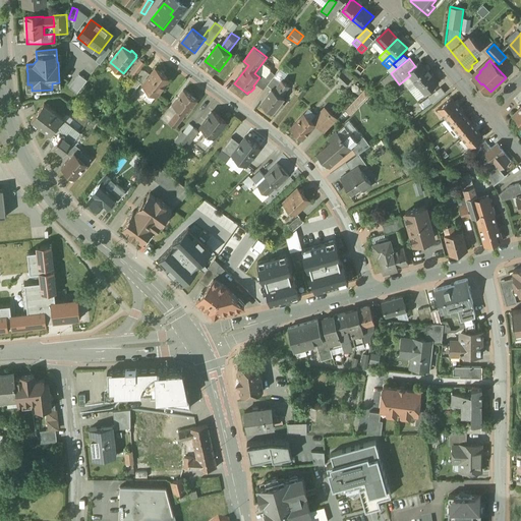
[(140,61),(130,73),(134,77),(145,64),(140,61)]
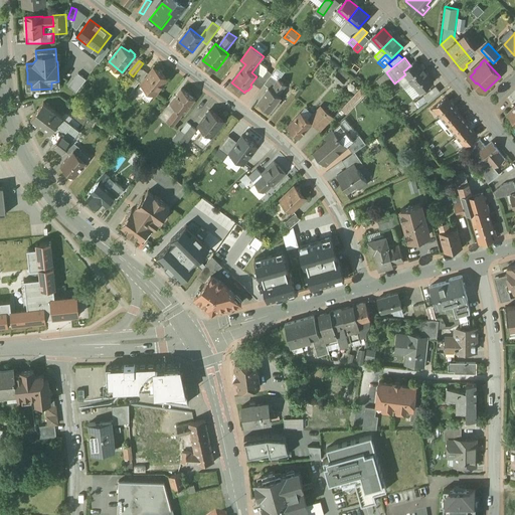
[(410,65),(403,71),(405,74),(412,81),(424,71),(415,60),(410,65)]
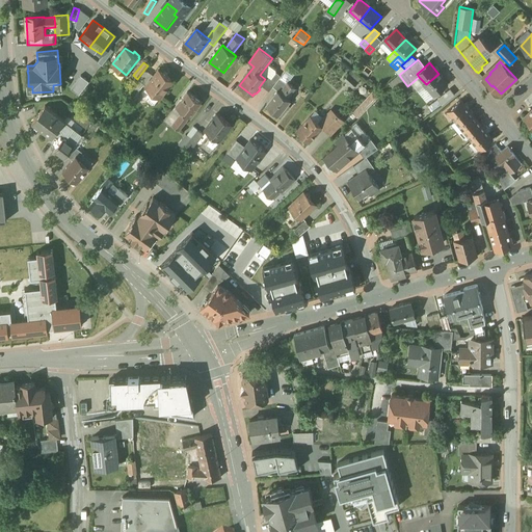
[(287,69),(282,77),(289,82),(295,74),(287,69)]
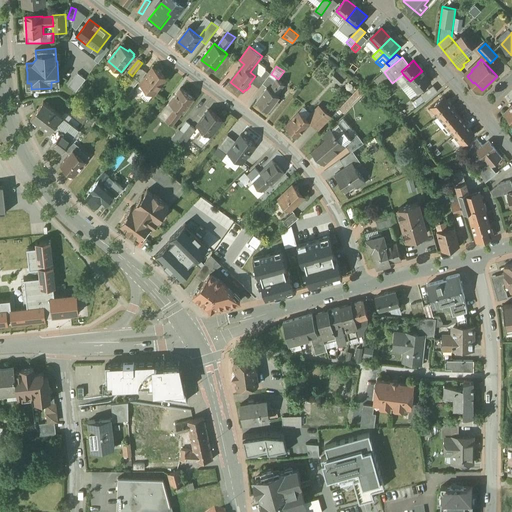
[(167,78),(153,68),(140,85),(154,95),(158,90),(162,85),(167,78)]
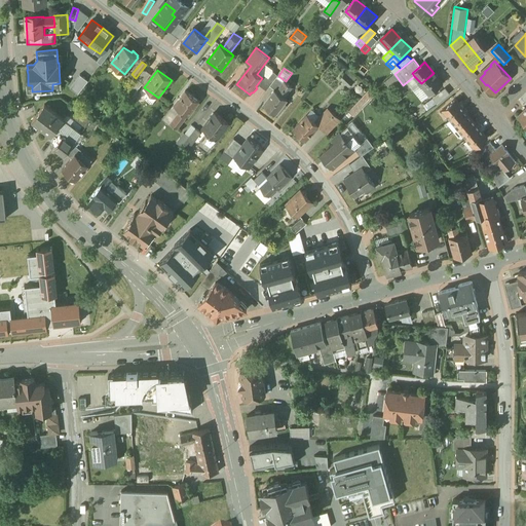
[(357,79),(348,71),(340,79),(349,87),(357,79)]
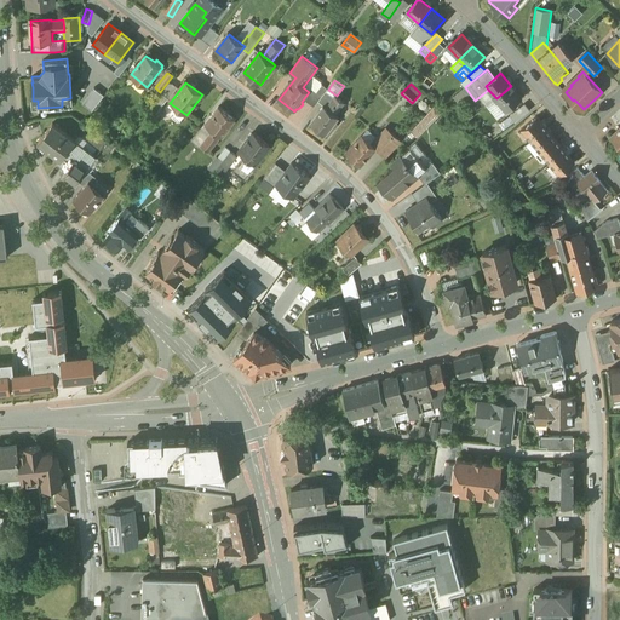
[(511,86),(497,98),(506,112),(522,98),(511,86)]
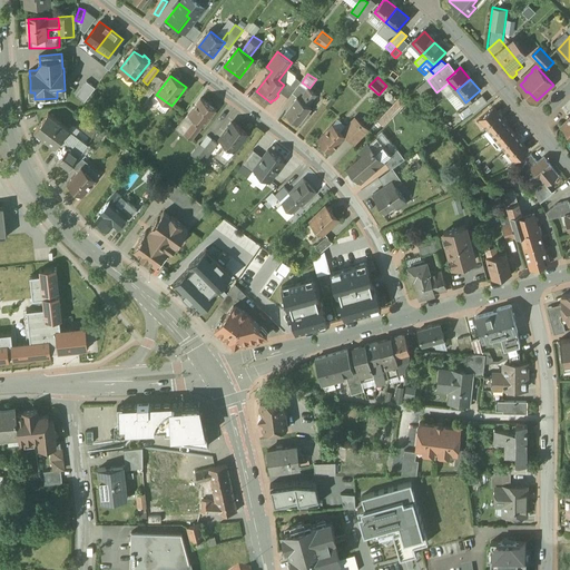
[(76,96),(86,102),(96,87),(86,81),(76,96)]
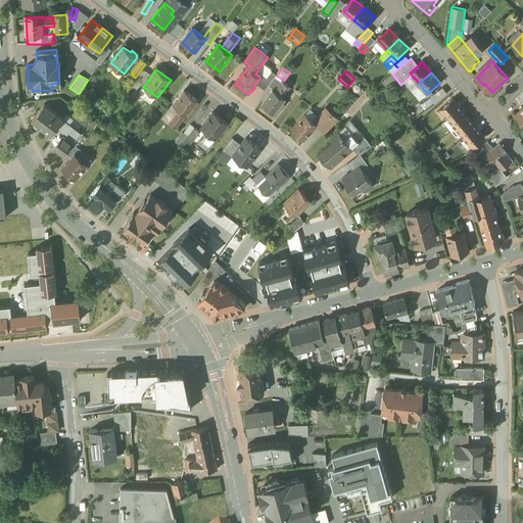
[(279,81),(275,78),(269,86),(273,90),(273,89),(275,91),(282,83),(279,81)]
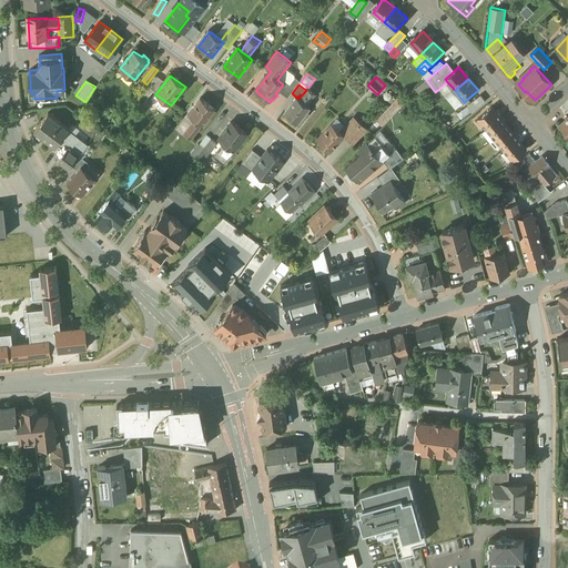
[(148,87),(134,103),(141,109),(153,92),(148,87)]
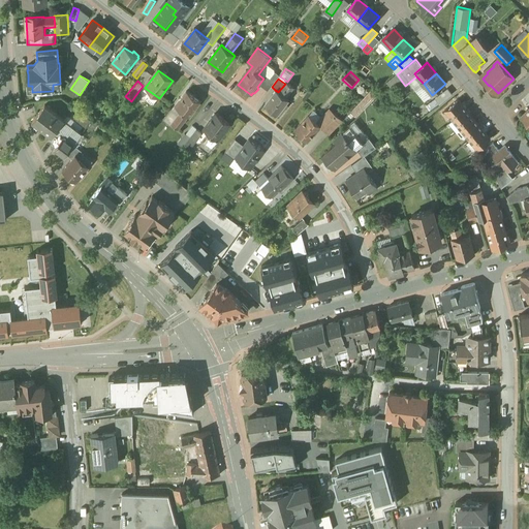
[(278,92),(276,90),(276,91),(265,105),(278,115),(278,114),(280,116),(286,109),(284,107),(289,100),(286,98),(294,88),(286,82),(285,84),(278,92)]
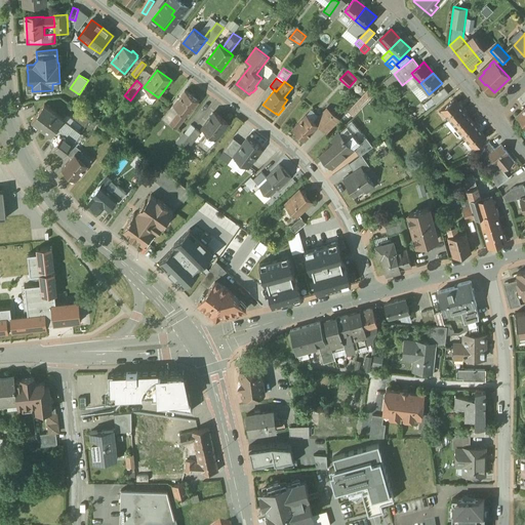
[(444,88),(432,98),(437,104),(449,94),(444,88)]
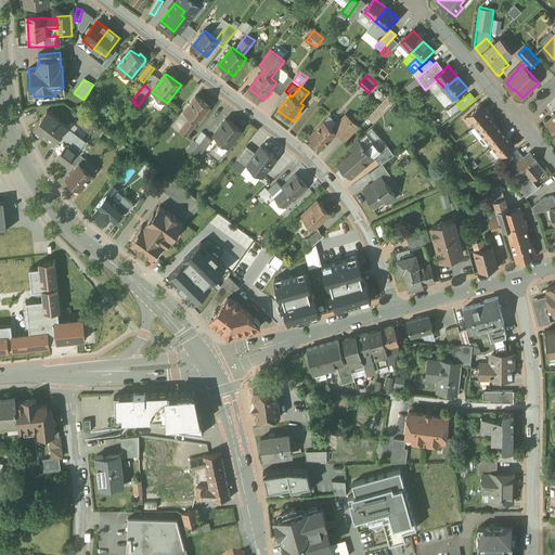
[(373,124),(397,101),(390,95),(368,117),(373,124)]
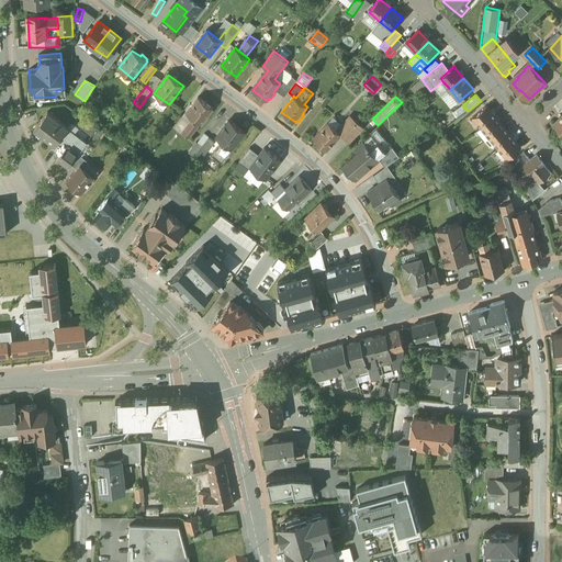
[(214,109),(199,98),(187,114),(192,119),(201,124),(202,125),(214,109)]
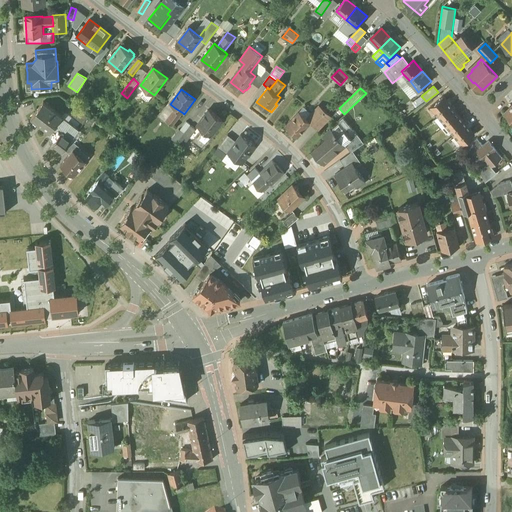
[(443,97),(431,107),(439,117),(451,106),(443,97)]
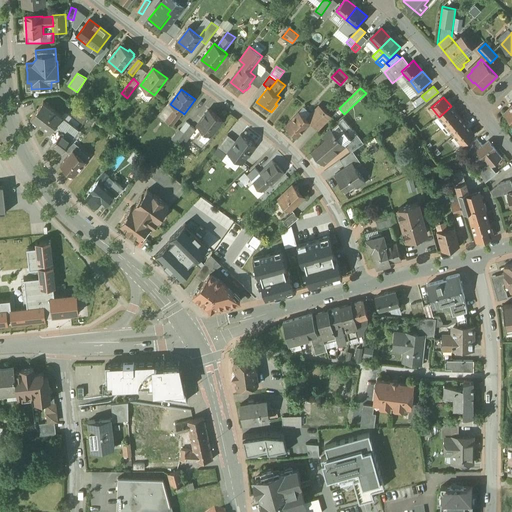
[(62,117),(44,102),(31,118),(32,119),(33,117),(39,122),(38,124),(50,133),(62,118),(62,117)]
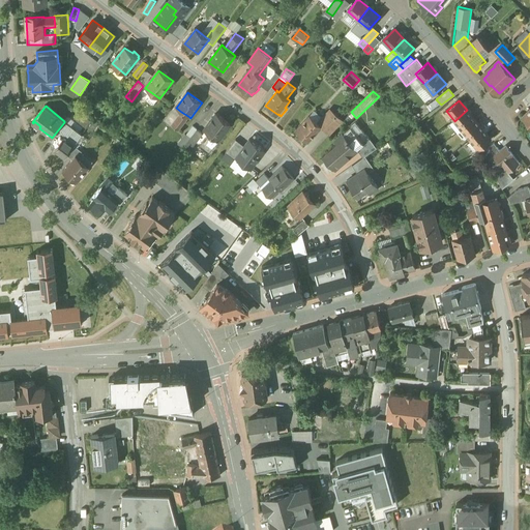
[(467,110),(454,121),(462,130),(475,120),(467,110)]
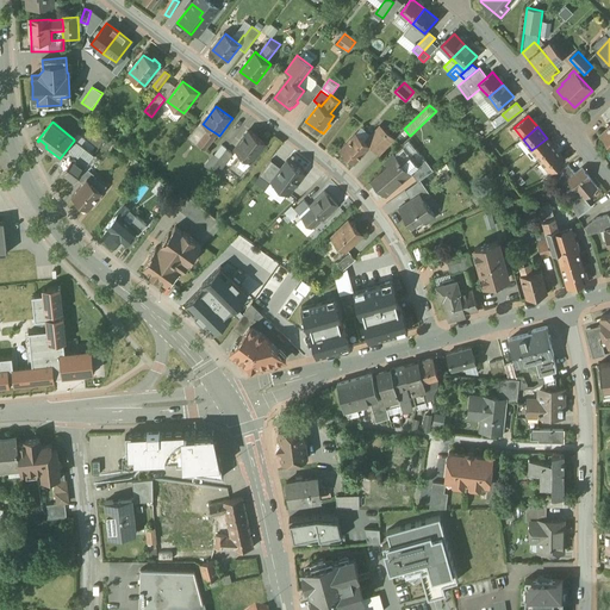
[(379,128),(371,136),(361,128),(356,134),(371,147),(373,148),(386,135),(379,128)]
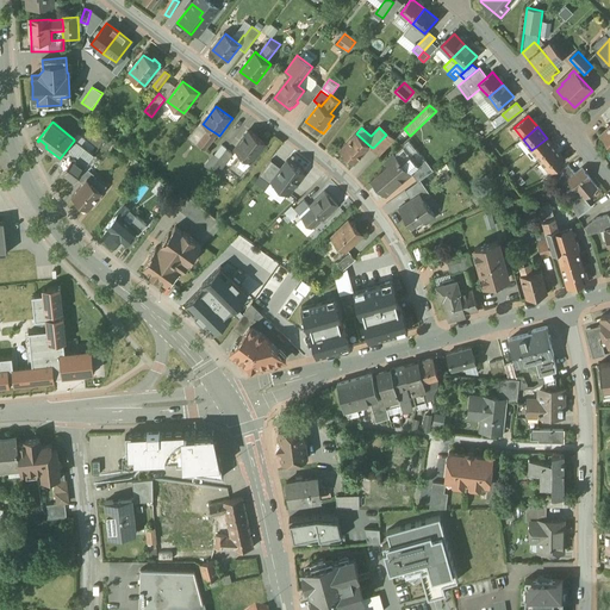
[(209,129),(198,144),(206,150),(218,135),(209,129)]
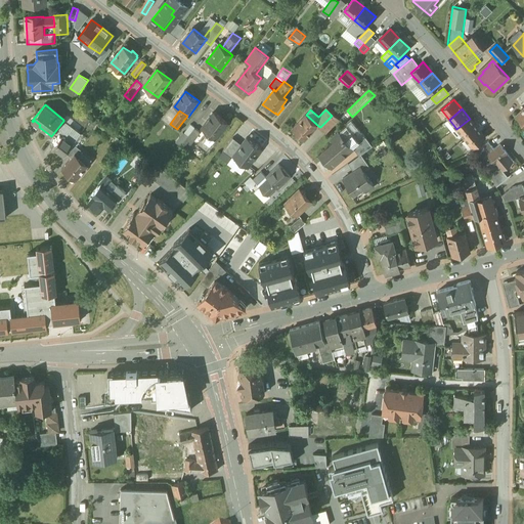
[(228,124),(214,113),(203,128),(208,132),(217,139),(228,124)]
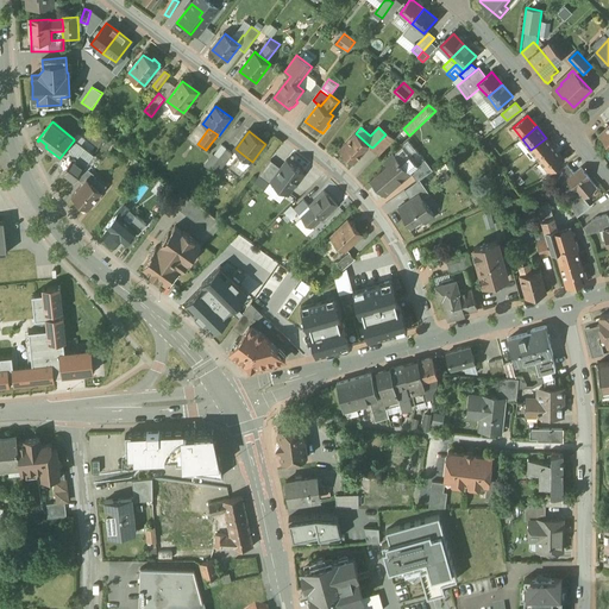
[(356,133),(340,151),(355,164),(370,146),(356,133)]
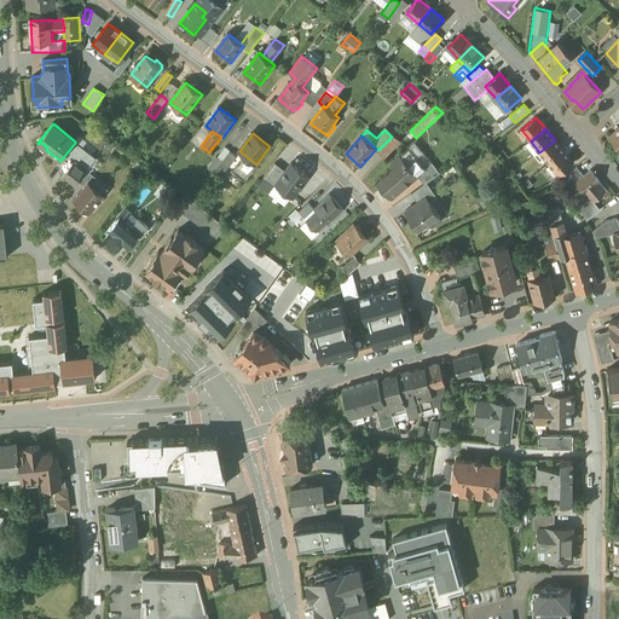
[(392,137),(379,150),(386,157),(399,143),(392,137)]
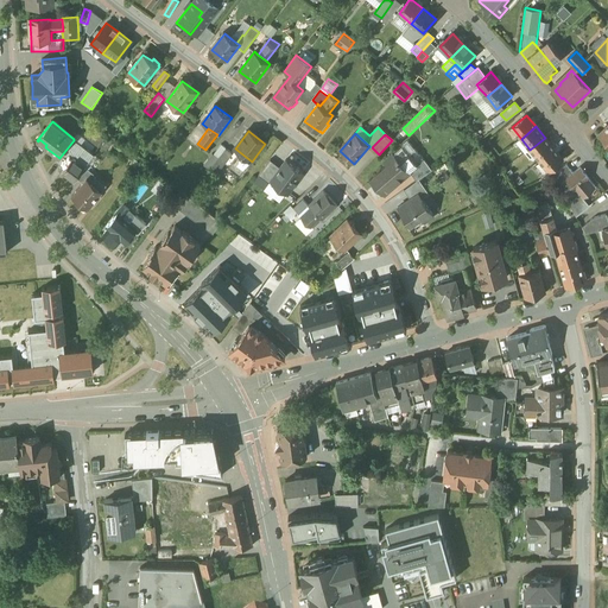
[(545,138),(530,150),(539,160),(553,149),(545,138)]
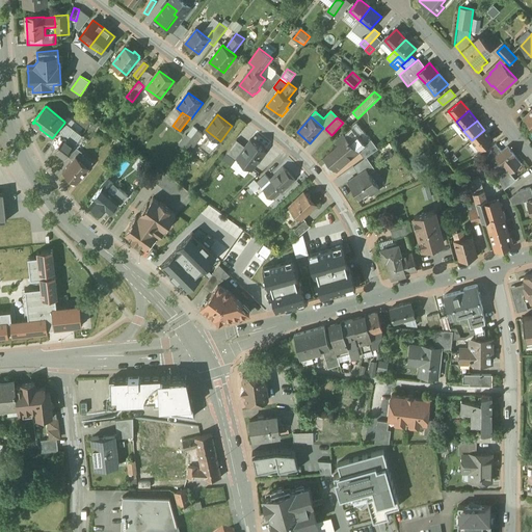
[(52,138),(49,142),(54,145),(51,150),(65,160),(68,156),(75,148),(82,136),(64,123),(52,138)]
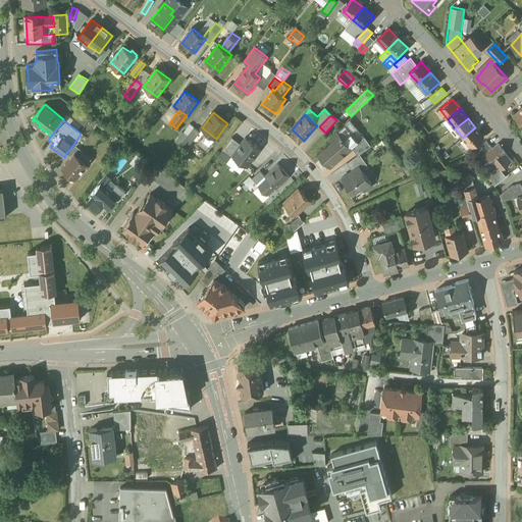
[(346,125),(330,139),(332,142),(331,143),(327,147),(319,154),(330,167),(353,148),(360,142),(359,141),(346,125)]
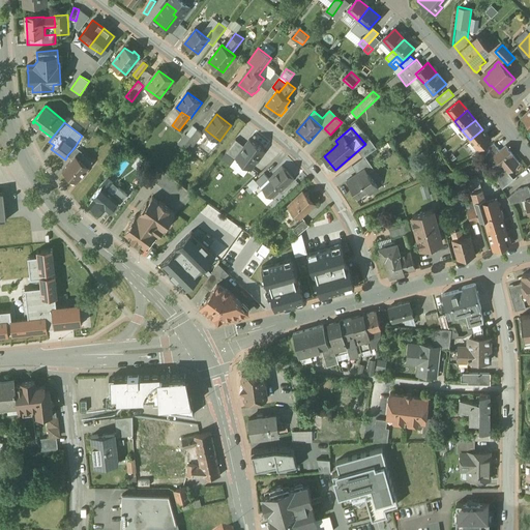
[(482,129),(470,140),(478,150),(491,140),(482,129)]
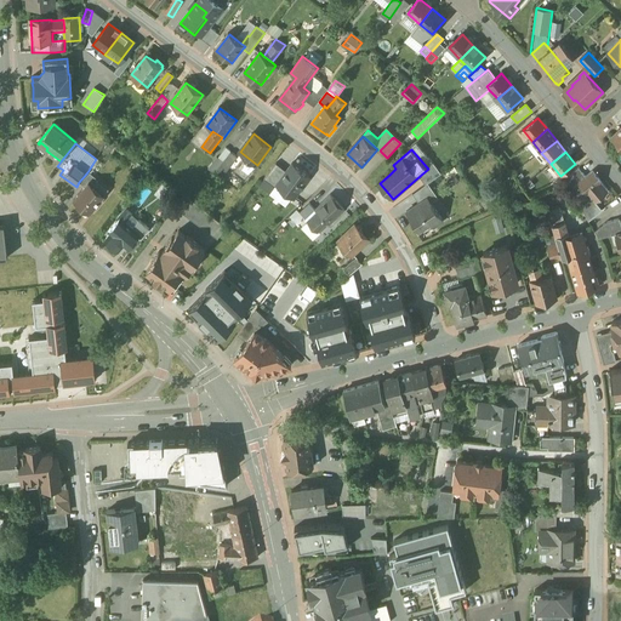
[(232,153),(217,171),(224,176),(238,158),(232,153)]
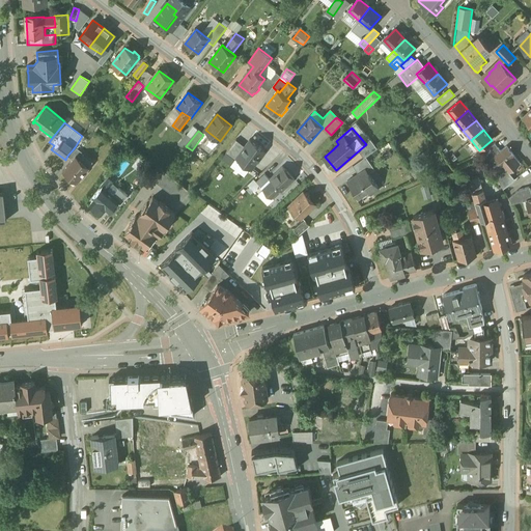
[(211,134),(200,147),(210,155),(220,141),(211,134)]
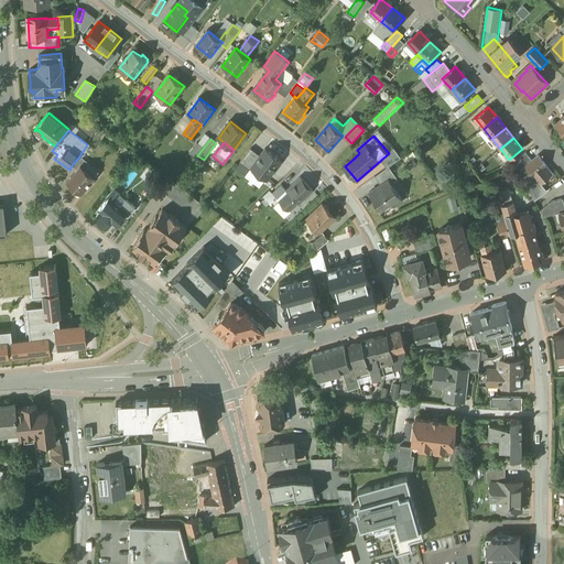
[(266,149),(251,169),(268,180),(282,161),(266,149)]
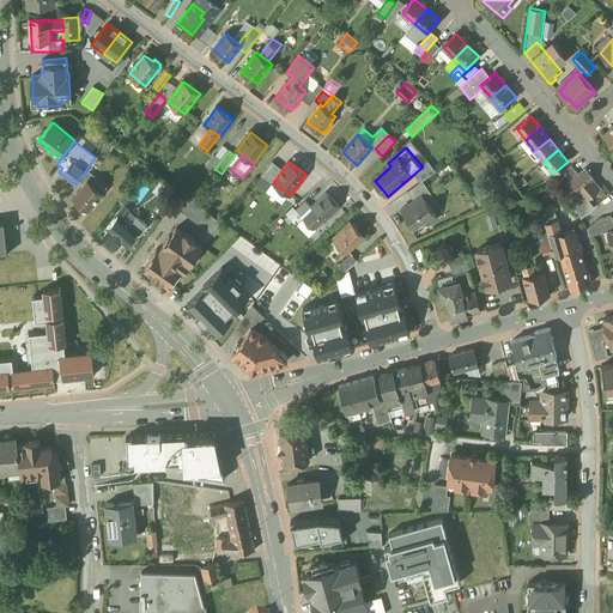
[(428,162),(422,165),(423,167),(414,174),(420,183),(423,181),(436,173),(428,162)]
